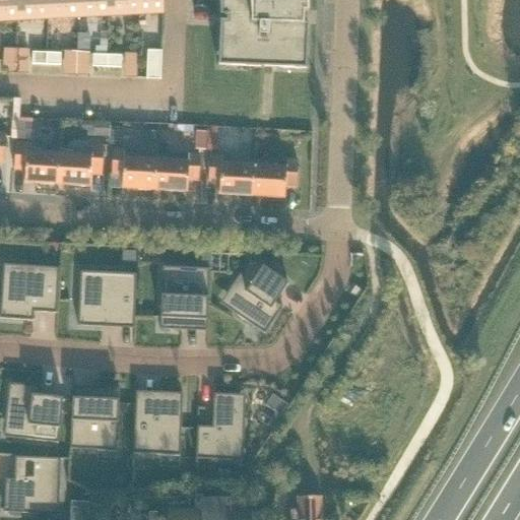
[(0,0),(0,21),(17,21),(15,0),(0,0)]
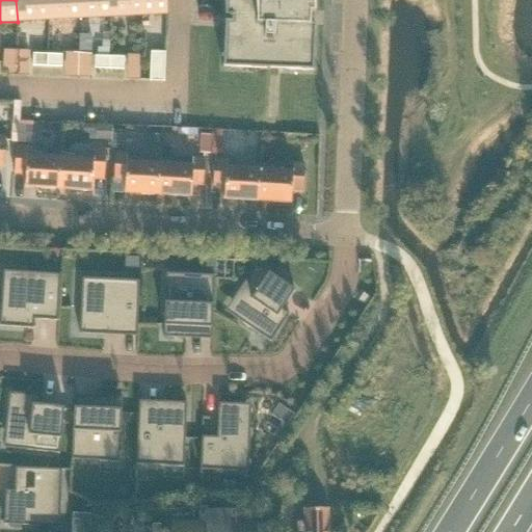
[(16,0),(18,22),(49,20),(47,0),(16,0)]
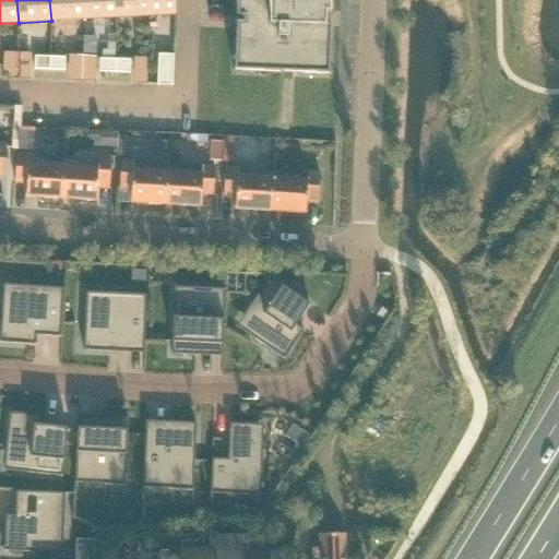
[(49,0),(51,21),(84,20),(82,0),(49,0)]
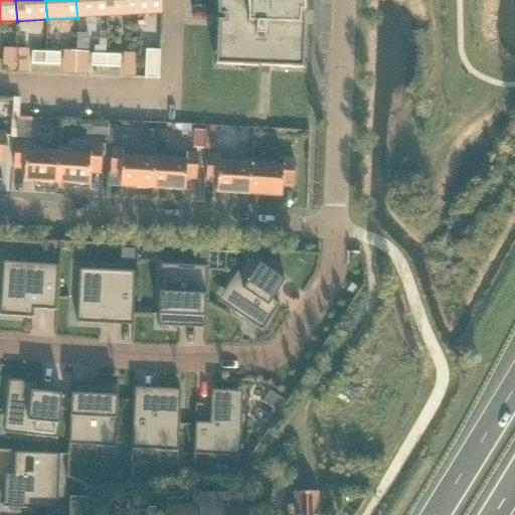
[(75,0),(77,18),(108,17),(106,0),(75,0)]
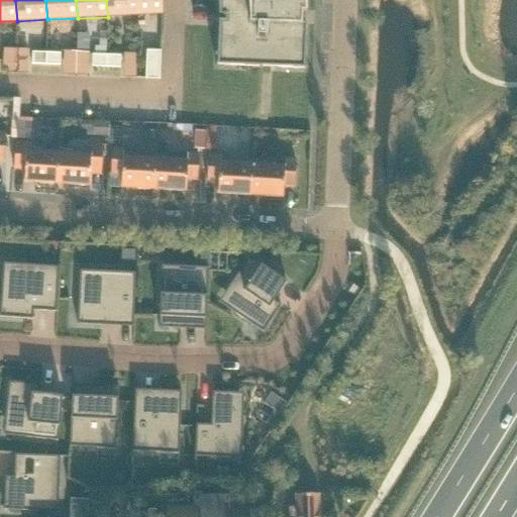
[(106,0),(108,17),(138,15),(136,0),(106,0)]
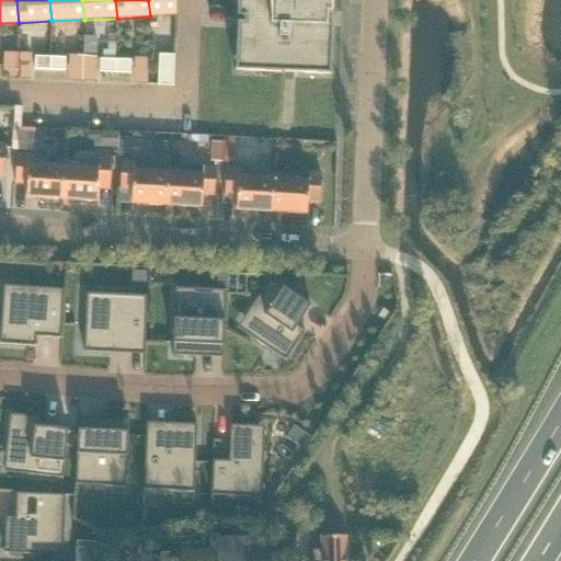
[(148,0),(150,16),(176,15),(174,0),(148,0)]
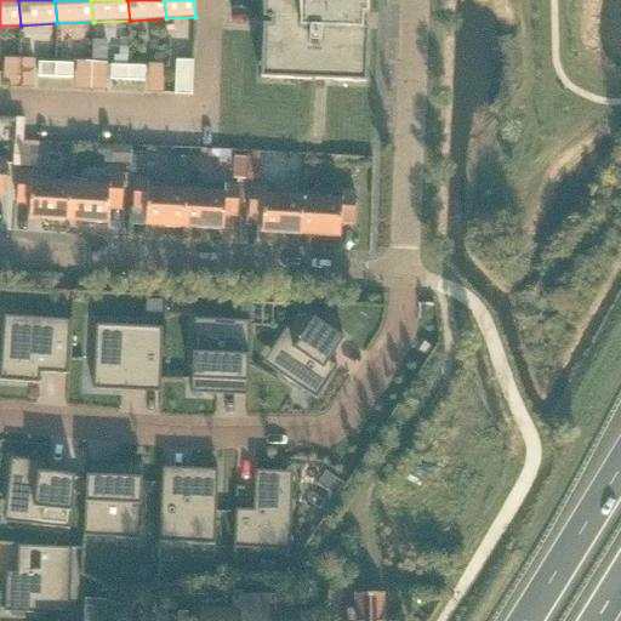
[(262,27),(261,80),(313,81),(365,84),(368,30),(363,30),(363,16),(368,15),(366,0),(261,0),(263,21),(268,21),(268,27),(262,27)]
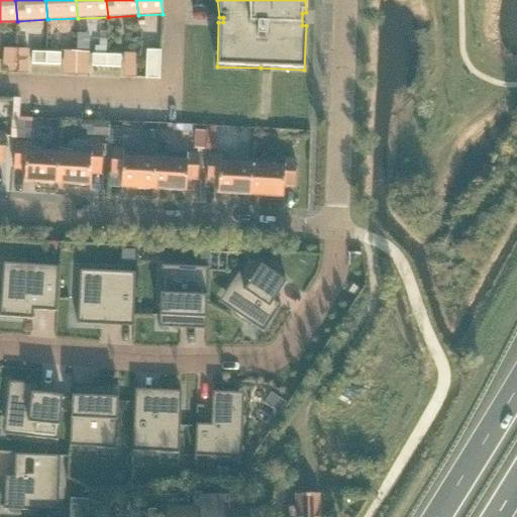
[(161,52),(146,50),(145,79),(160,80),(161,52)]
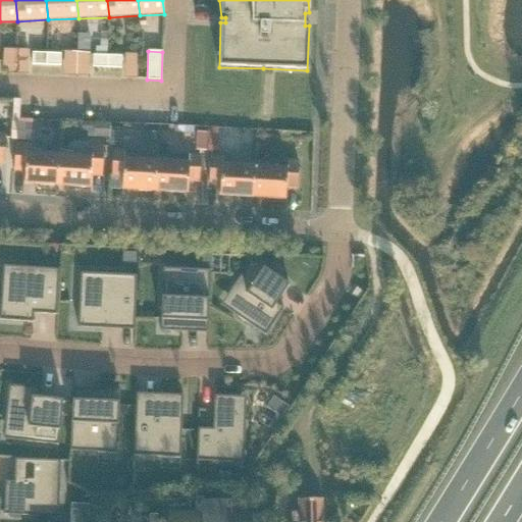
[(144,77),(144,55),(131,55),(129,77),(144,77)]
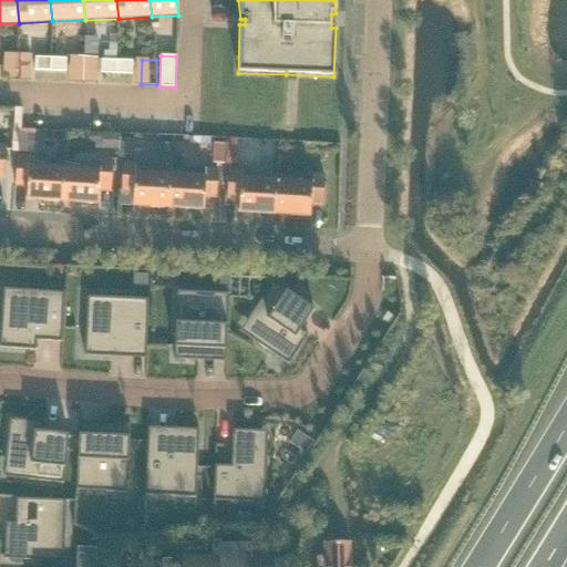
[(51,74),(51,61),(35,61),(35,73),(51,74)]
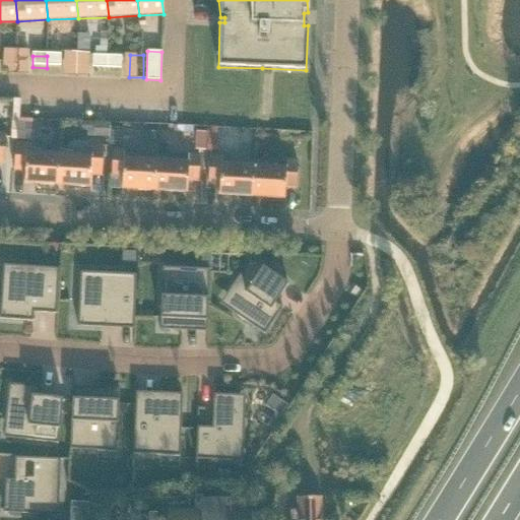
[(47,56),(47,68),(61,68),(61,56),(47,56)]
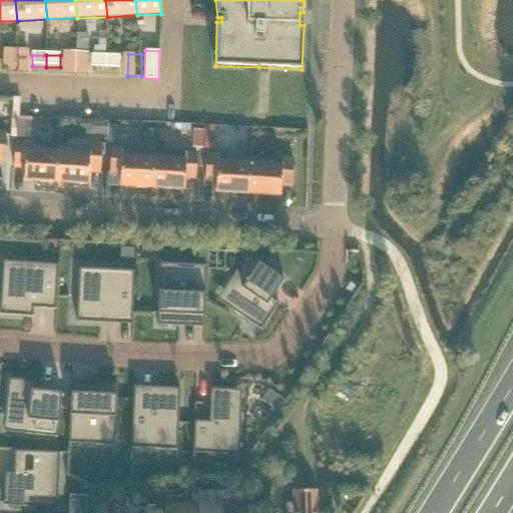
[(106,69),(106,57),(92,57),(92,69),(106,69)]
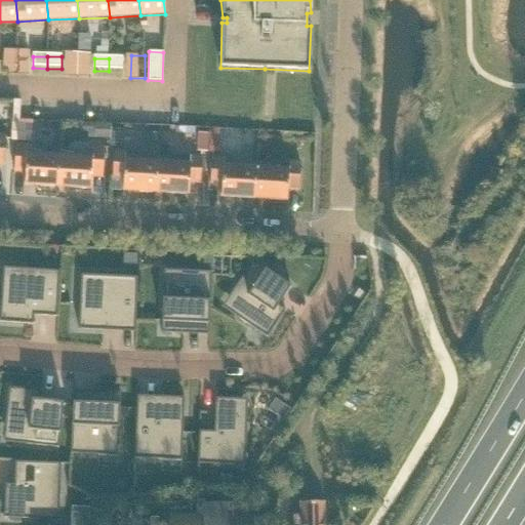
[(109,58),(109,71),(122,71),(123,59),(109,58)]
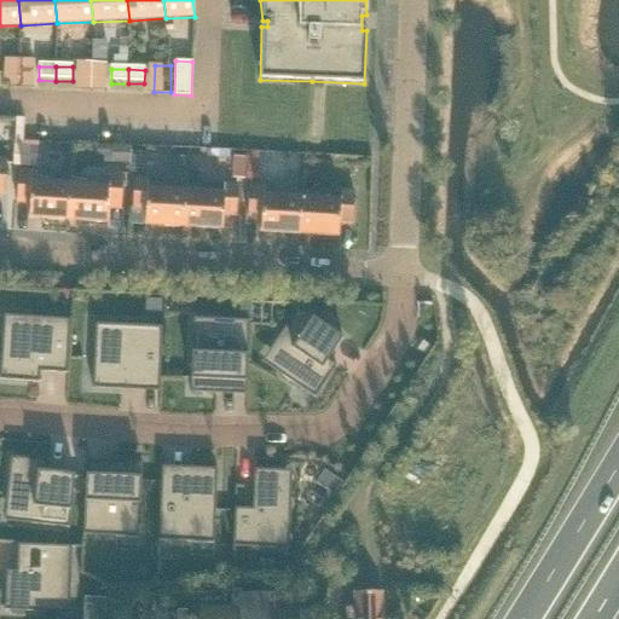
[(15,123),(0,121),(0,134),(15,137),(15,123)]
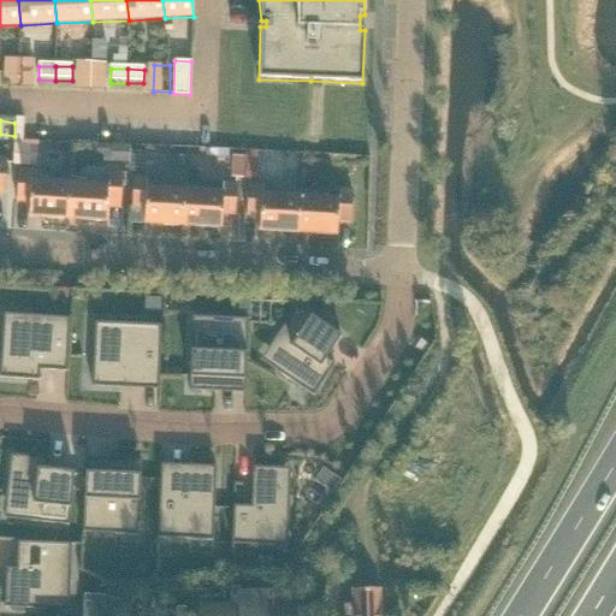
[(13,163),(29,164),(30,146),(13,144),(13,163)]
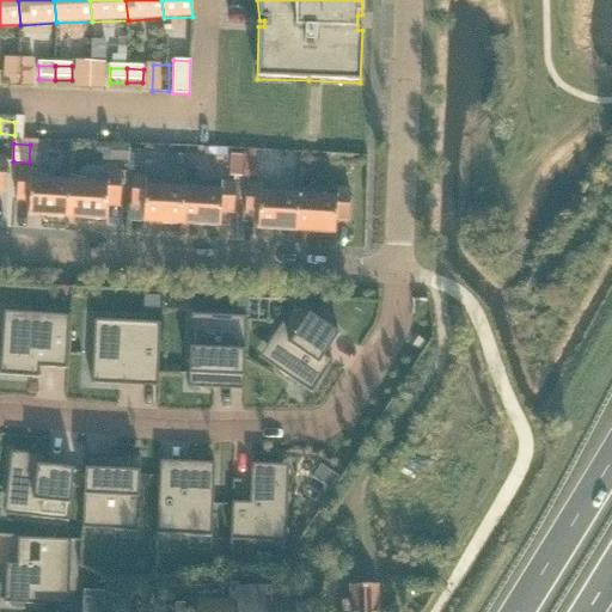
[(108,150),(106,166),(124,167),(126,151),(108,150)]
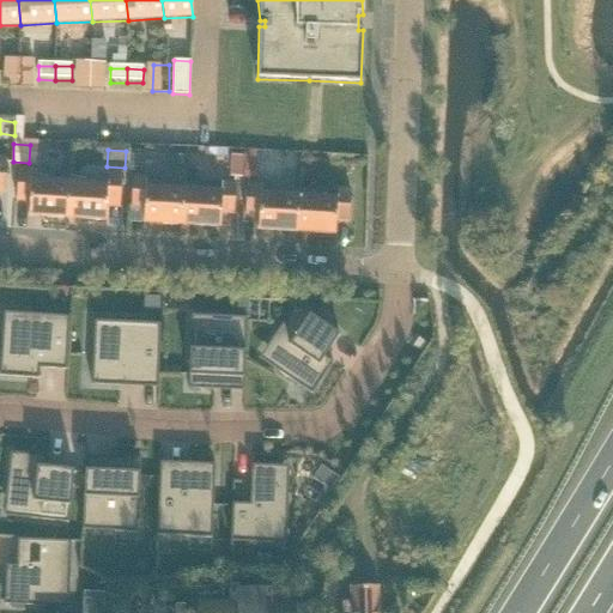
[(171,171),(184,173),(186,156),(171,156),(171,171)]
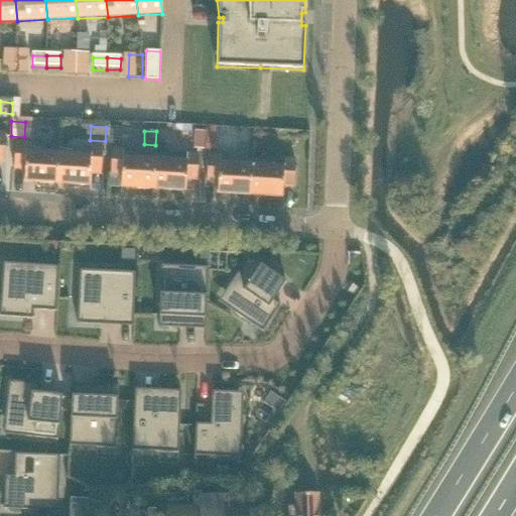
[(266,135),(253,135),(253,148),(265,148),(266,135)]
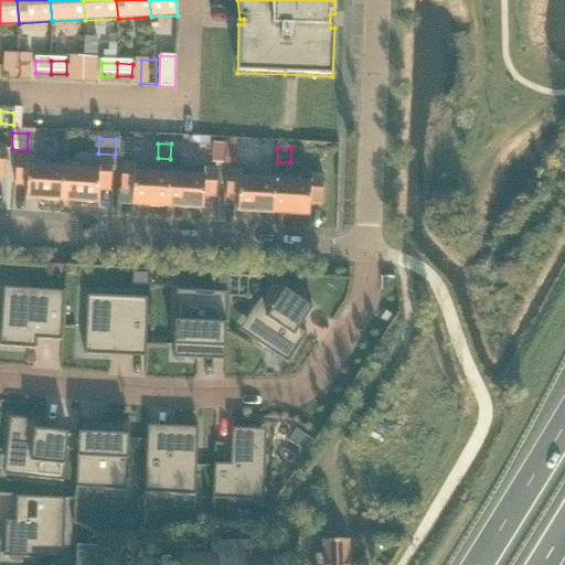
[(63,201),(64,168),(39,167),(39,163),(30,161),(30,157),(18,156),(17,184),(28,184),(27,199),(63,201)]
